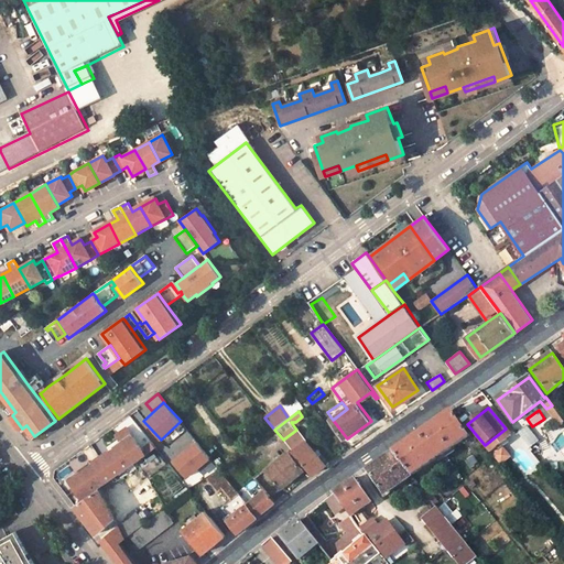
[(451,412),(392,453),(412,475),(414,474),(467,436),(451,412)]
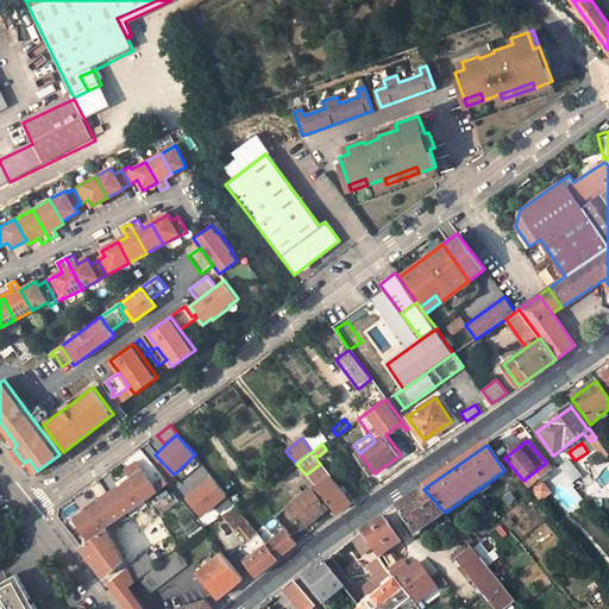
[(567,460),(559,469),(571,483),(581,476),(567,460)]
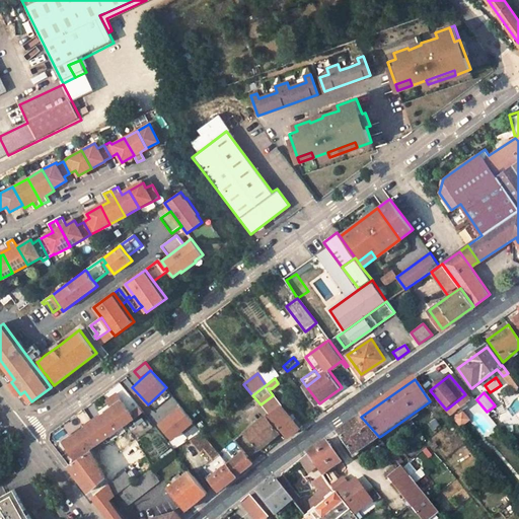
[(470,399),(465,394),(446,410),(451,417),(470,399)]
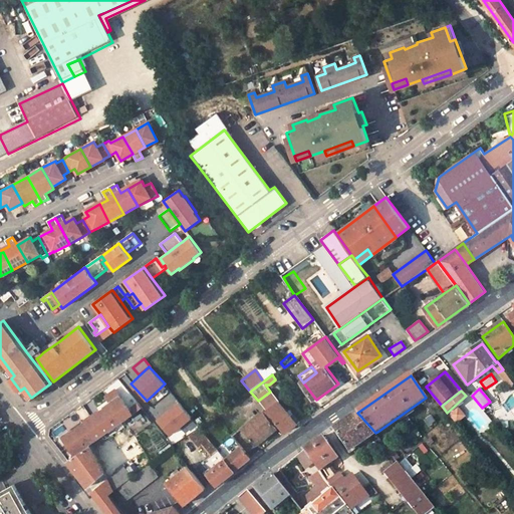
[(170,436),(192,417),(170,392),(148,410),(170,436)]
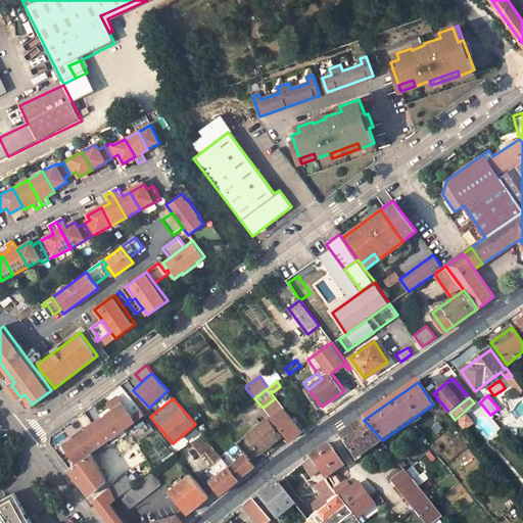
[(265,410),(272,419),(283,409),(275,398),(263,408),(265,410)]
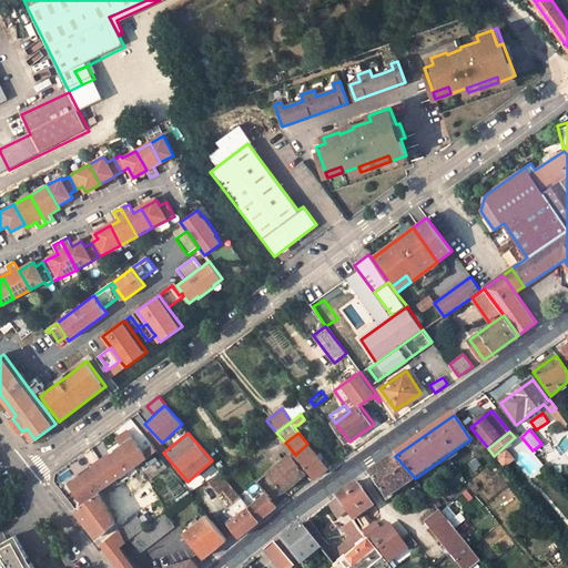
[(567,435),(557,445),(564,454),(567,449),(567,435)]
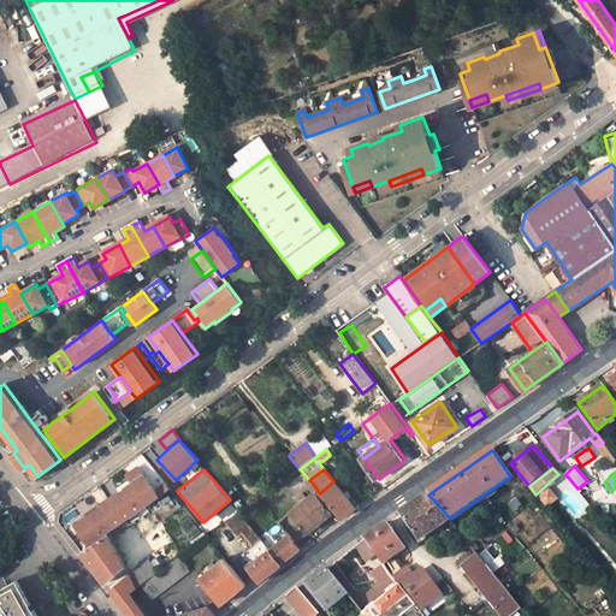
[(134,485),(146,477),(143,473),(131,483),(134,485)]
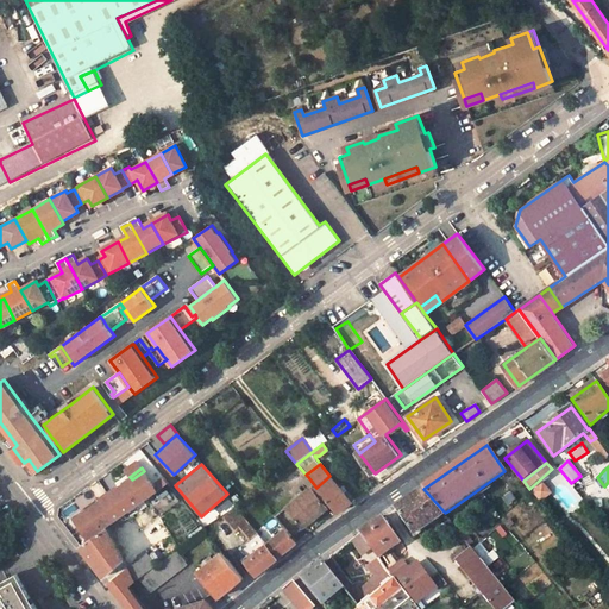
[(110,495),(123,516),(158,493),(144,471),(132,479),(110,495)]
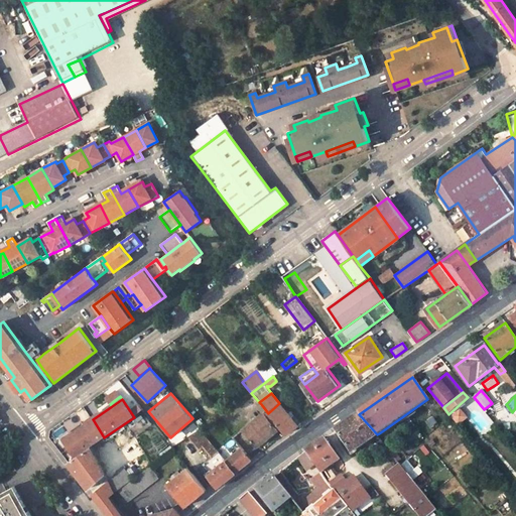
[(279,403),(268,413),(286,433),(300,423),(293,415),(291,417),(279,403)]
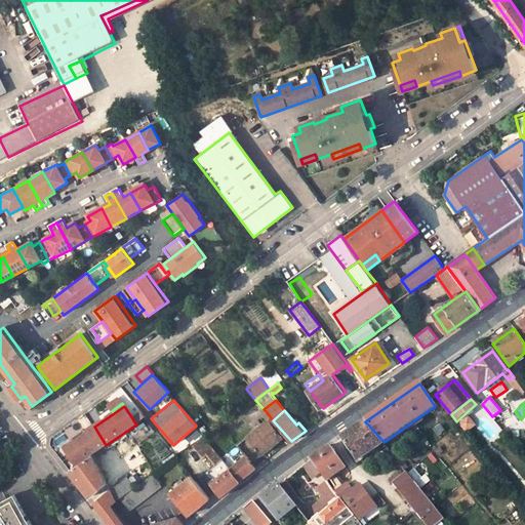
[(78,420),(83,428),(91,423),(86,415),(78,420)]
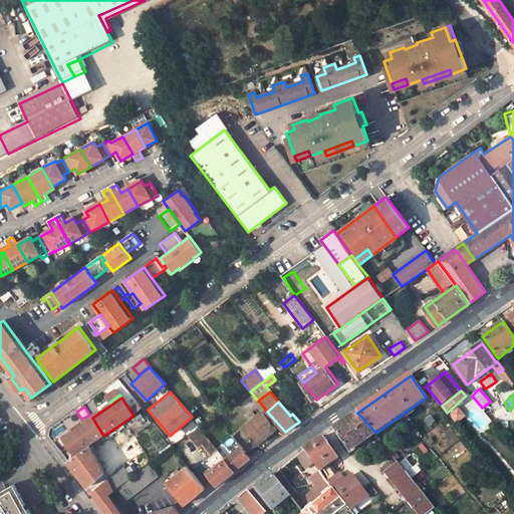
[(449,413),(455,424),(466,418),(460,407),(449,413)]
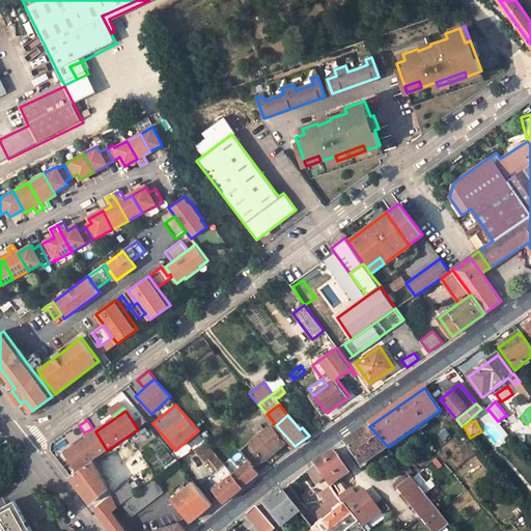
[(248,459),(255,468),(264,459),(285,442),(271,424),(239,451),(247,462),(248,459)]
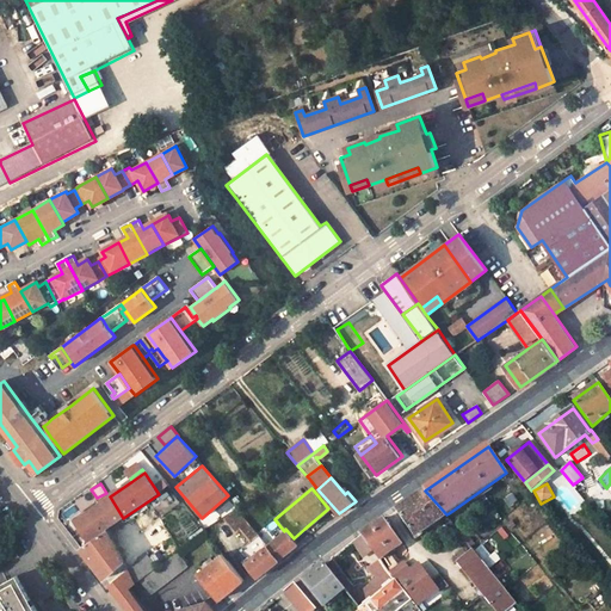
[(417,536),(446,514),(425,491),(397,510),(417,536)]
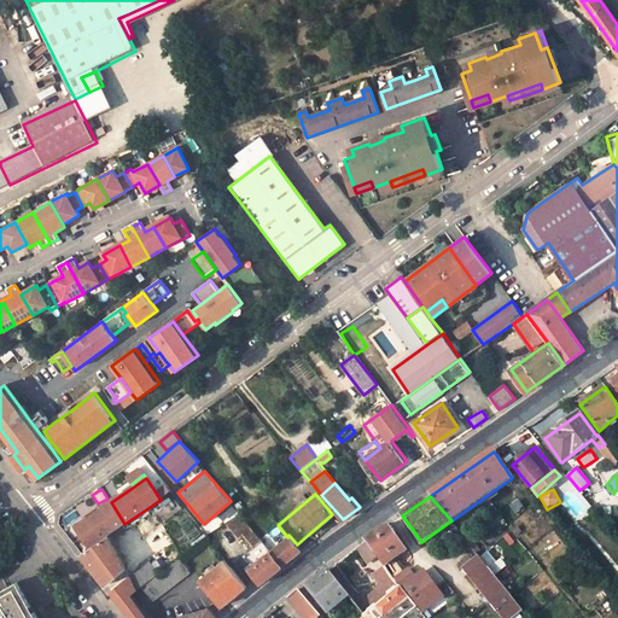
[(124,524),(111,502),(88,518),(75,526),(89,548),(111,534),(124,524)]
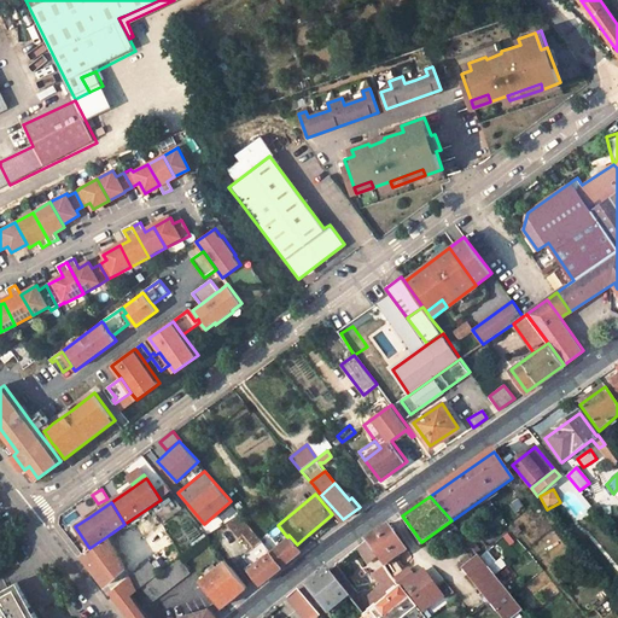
[(261,583),(283,565),(270,551),(239,513),(227,524),(239,538),(243,535),(254,547),(243,555),(252,567),(249,570),(261,583)]
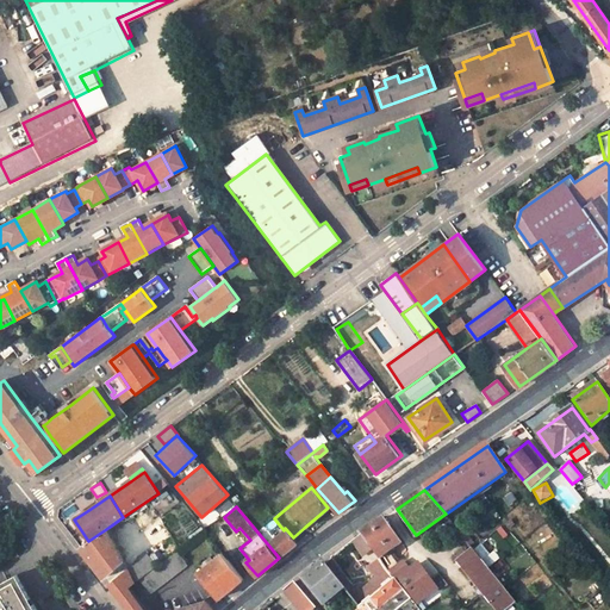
[(87,511),(85,509),(73,517),(74,520),(87,511)]
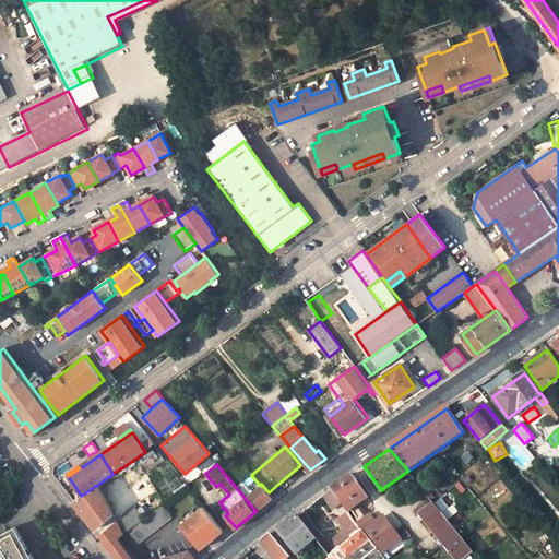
[(368,497),(352,474),(331,489),(347,512),(368,497)]
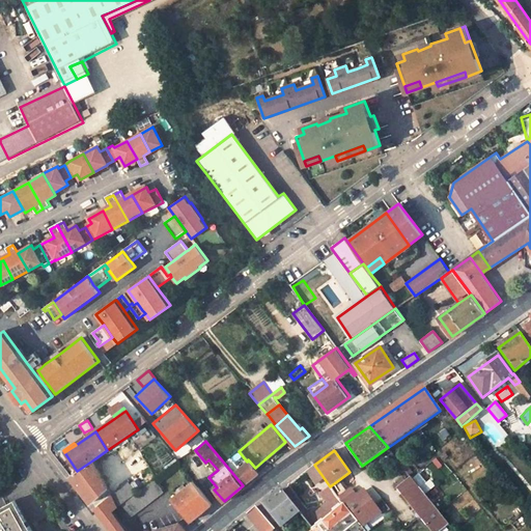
[(109,498),(113,494),(110,488),(112,486),(95,458),(77,471),(70,476),(91,503),(95,500),(104,495),(106,493),(109,498)]
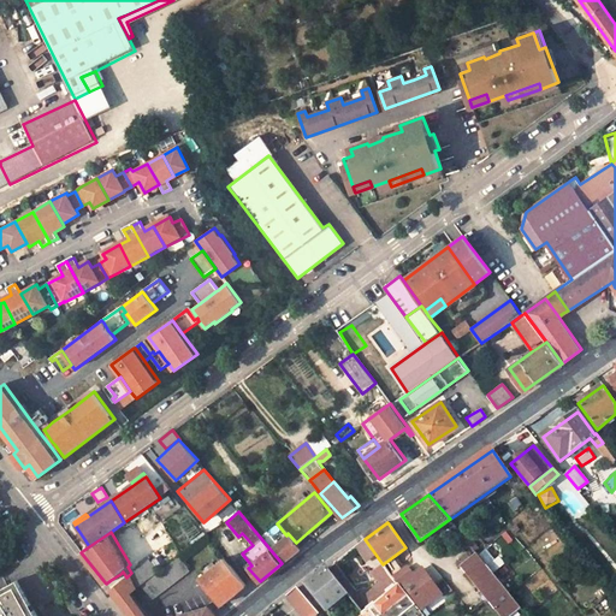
[(270,549),(282,563),(301,548),(296,543),(288,533),(286,535),(270,549)]
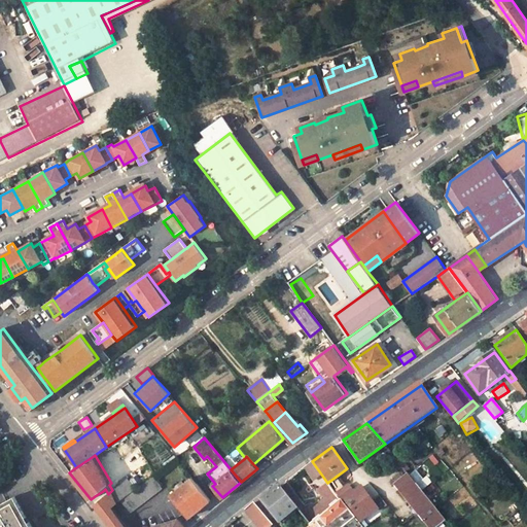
[(267,461),(262,456),(253,464),(257,468),(267,461)]
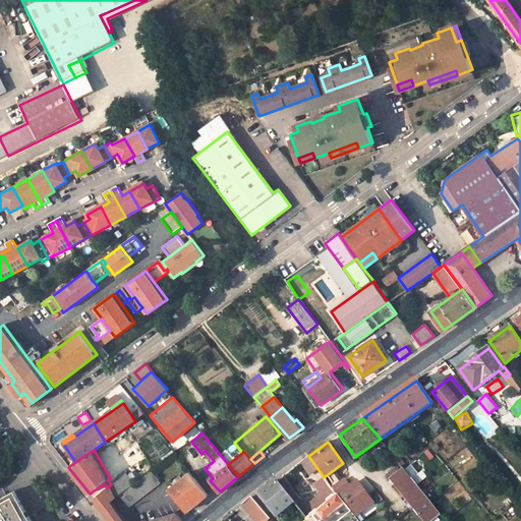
[(394,469),(397,473),(405,466),(396,454),(392,458),(398,466),(394,469)]
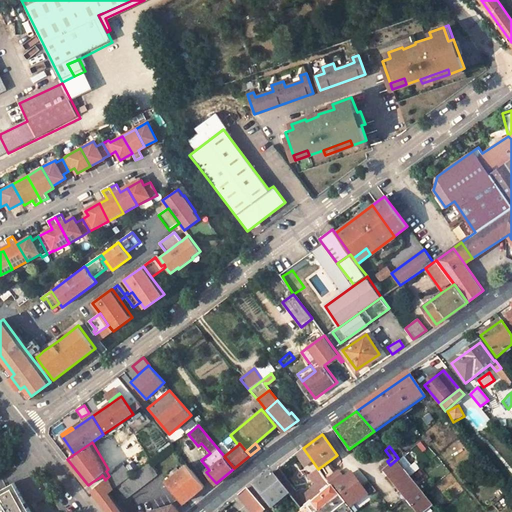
[(427,511),(436,506),(398,458),(390,465),(385,468),(419,511),(427,511)]
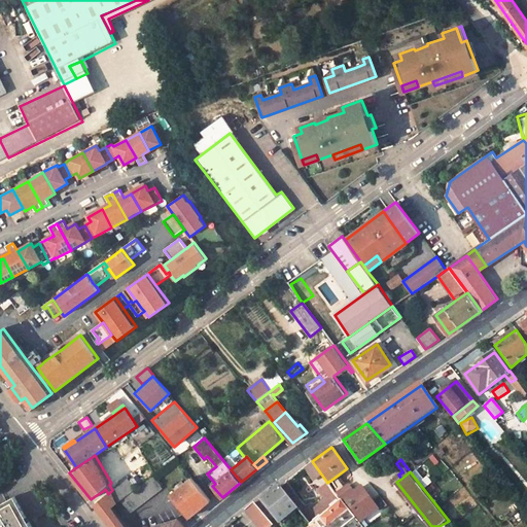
[(155,476),(136,489),(123,499),(133,512),(165,488),(155,476)]
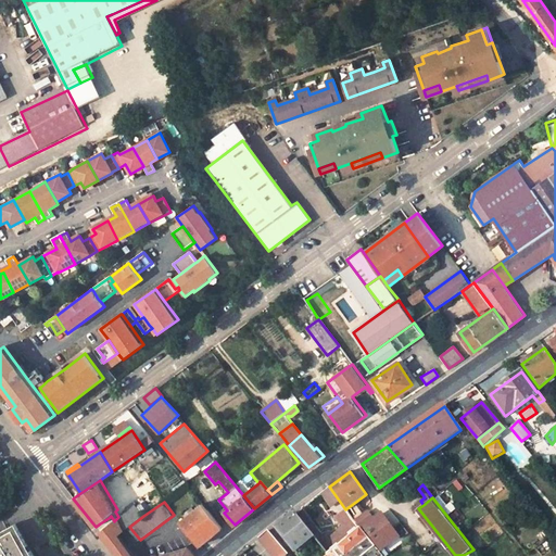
[(223,527),(204,504),(180,522),(199,545),(223,527)]
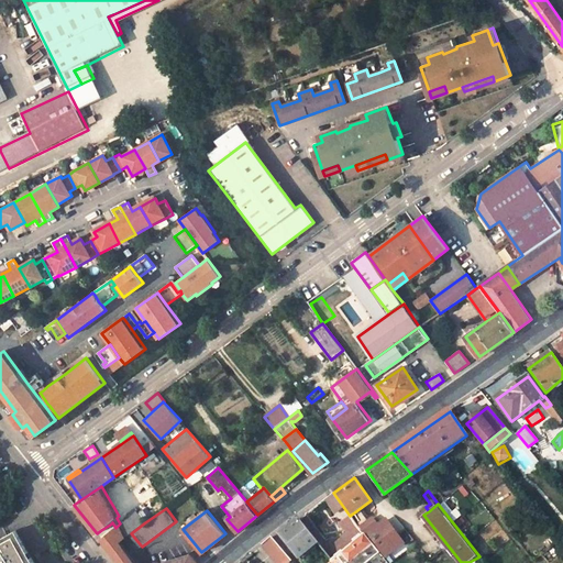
[(135,511),(120,523),(127,537),(131,533),(145,522),(135,511)]
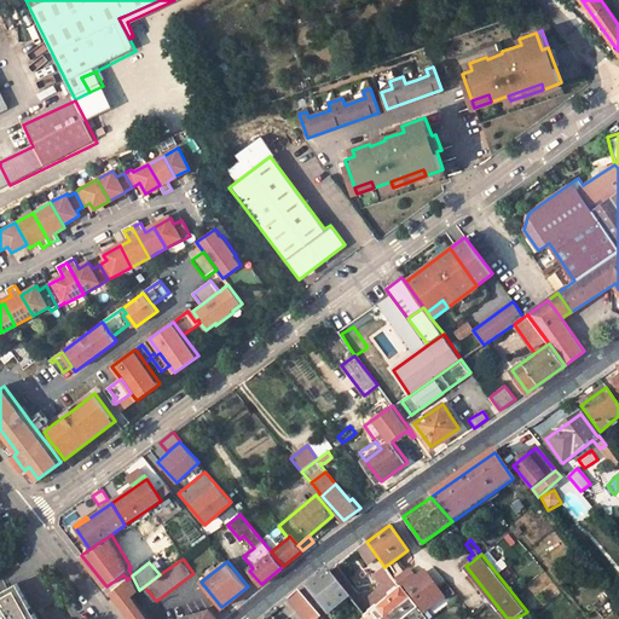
[(438,582),(441,585),(445,582),(434,567),(428,572),(437,583),(438,582)]
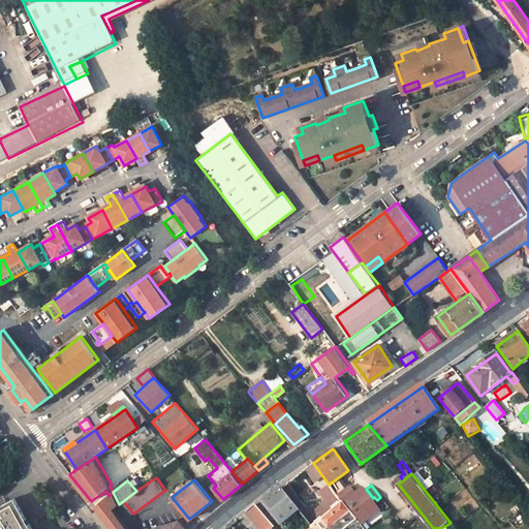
[(349,488),(337,495),(343,502),(344,504),(346,502),(364,523),(379,510),(362,490),(355,495),(349,488)]
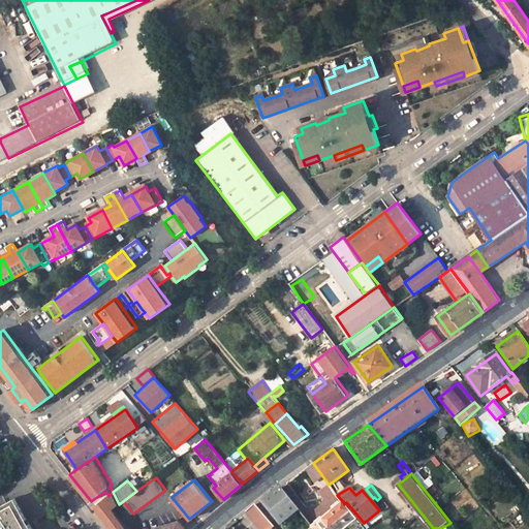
[(281,489),(263,503),(280,525),(299,510),(281,489)]
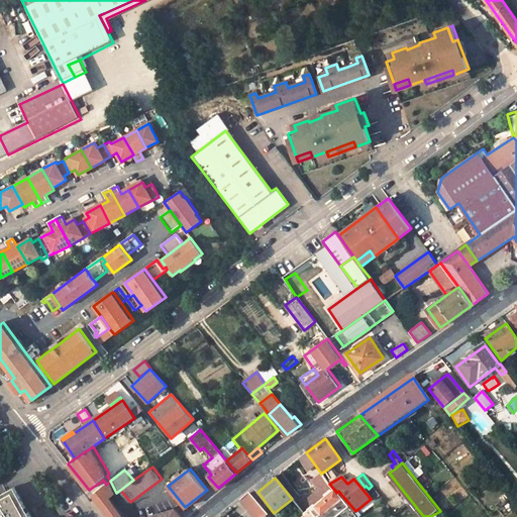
[(109,516),(126,516),(111,497),(116,493),(110,481),(106,485),(93,495),(109,516)]
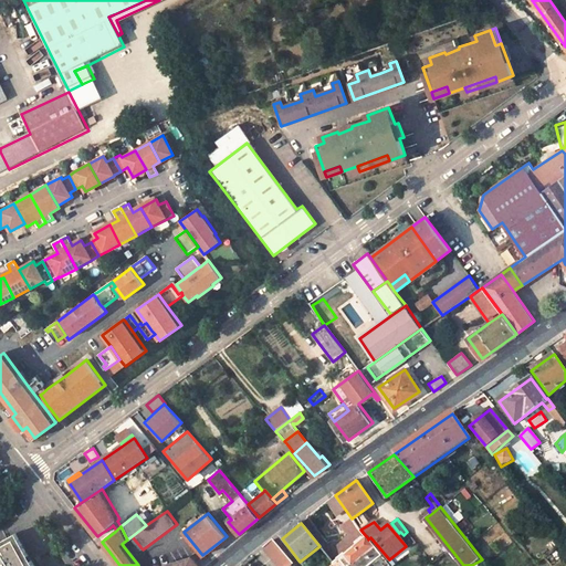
[(113,530),(111,527),(102,533),(103,536),(113,530)]
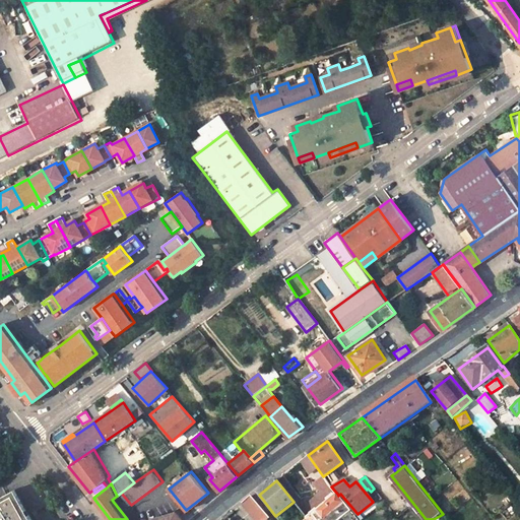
[(30,519),(28,514),(27,515),(14,492),(0,499),(0,519),(30,519)]
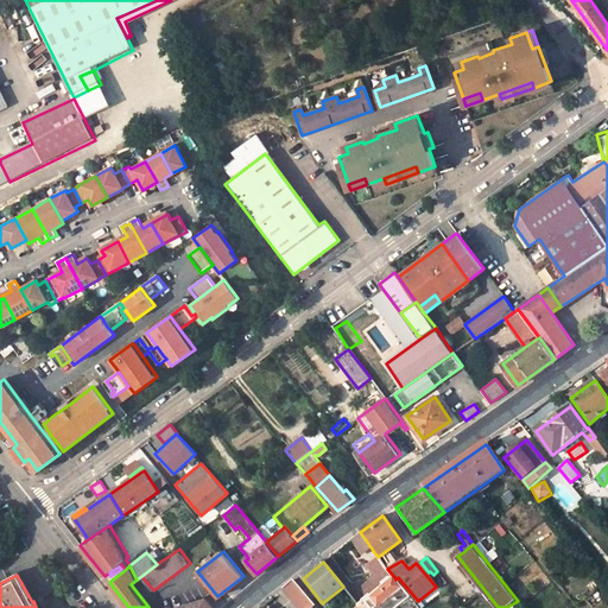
[(398,607),(411,599),(396,580),(394,577),(379,590),(380,591),(369,601),(366,603),(368,607),(398,607)]
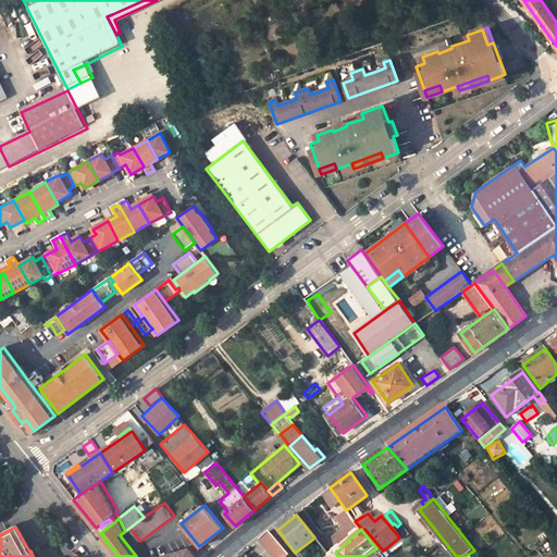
[(269,531),(259,539),(273,556),(284,556),(287,555),(269,531)]
